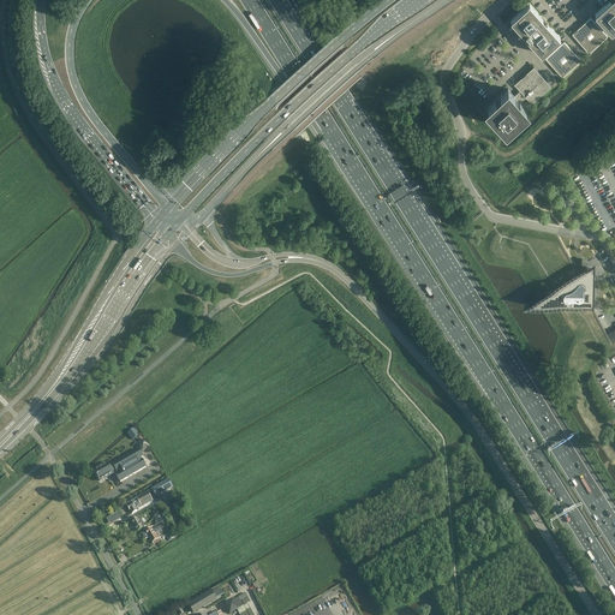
[(614,0),(608,0),(609,0),(608,1),(608,3),(595,13),(595,15),(598,18),(595,22),(591,18),(590,18),(584,24),(580,28),(579,28),(573,34),(572,34),(572,35),(573,35),(589,53),(590,53),(608,36),(603,30),(607,28),(611,33),(614,29),(614,0)]
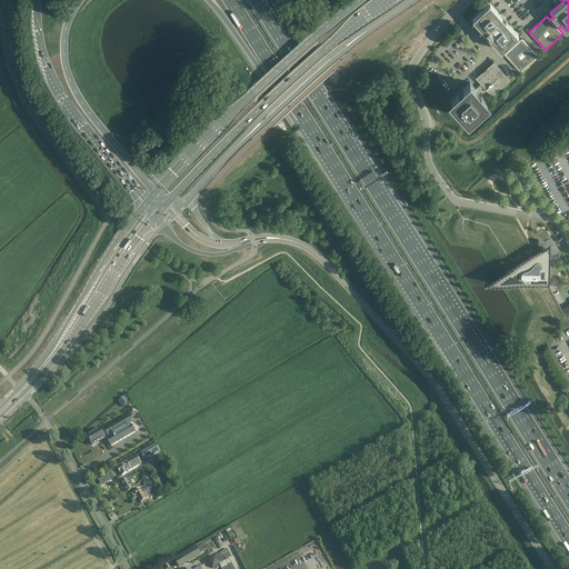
[(515,39),(518,36),(519,35),(518,35),(508,22),(508,21),(507,20),(507,19),(506,19),(506,18),(505,18),(505,17),(503,17),(503,16),(502,16),(501,15),(490,3),(489,3),(472,18),(472,19),(481,28),(487,35),(501,50),(502,50),(507,46),(509,49),(505,53),(505,55),(520,71),(537,56),(531,49),(528,46),(528,45),(522,39),(521,39),(518,42),(515,39)]
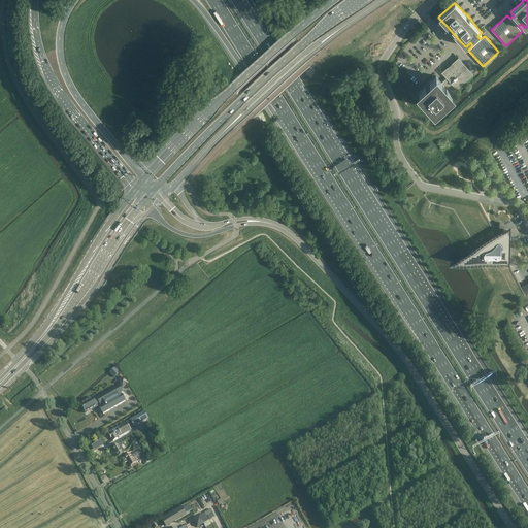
[(447,88),(452,84),(457,89),(473,74),(458,58),(441,72),(447,77),(441,83),(436,76),(430,83),(431,85),(430,86),(429,85),(428,86),(428,87),(427,89),(425,87),(419,92),(425,99),(425,98),(426,99),(425,100),(425,101),(426,102),(427,102),(428,102),(429,103),(434,109),(439,106),(440,105),(441,105),(442,105),(443,104),(444,103),(446,102),(447,101),(447,100),(447,99),(448,98),(452,94),(447,88)]
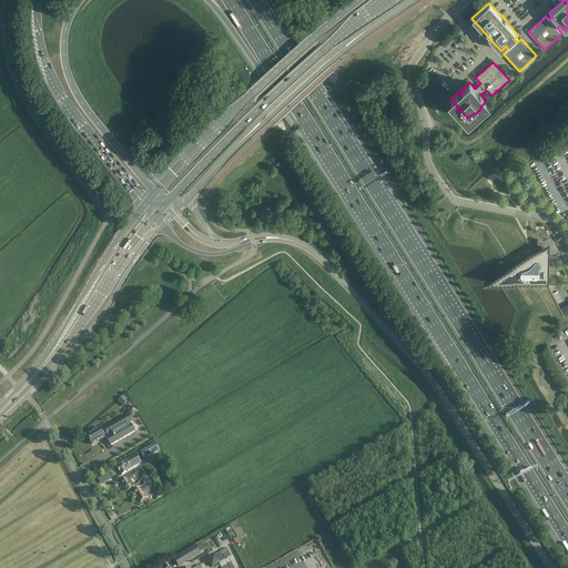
[(548,283),(549,256),(549,242),(487,282),(548,283)]
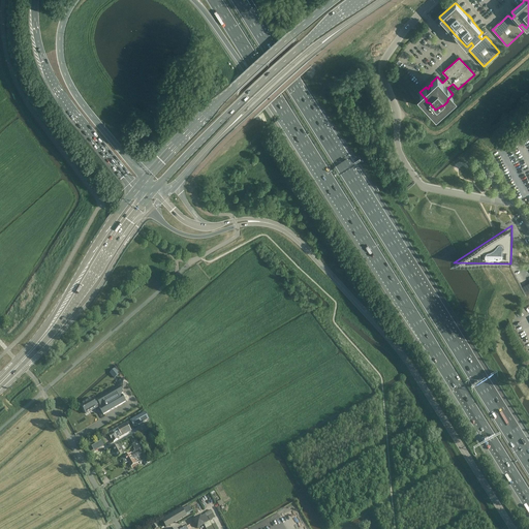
[(115,369),(110,373),(114,378),(120,374),(115,369)]
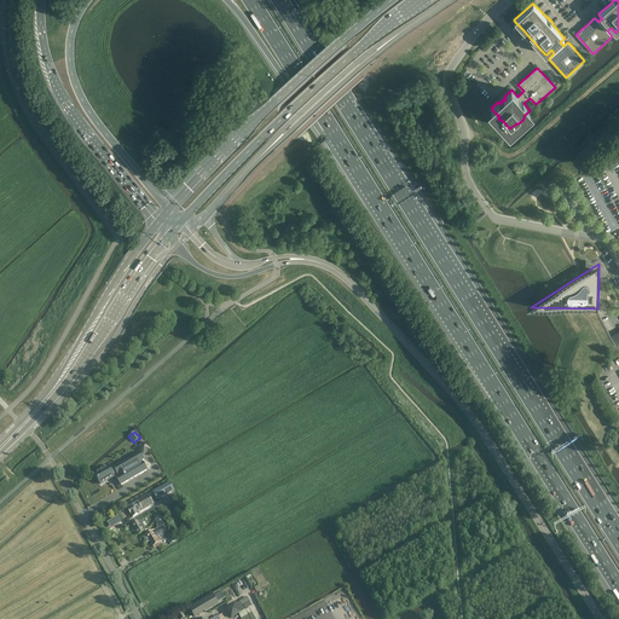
[(119,476),(116,478),(121,485),(148,470),(142,462),(144,461),(139,452),(114,468),(116,473),(119,476)]
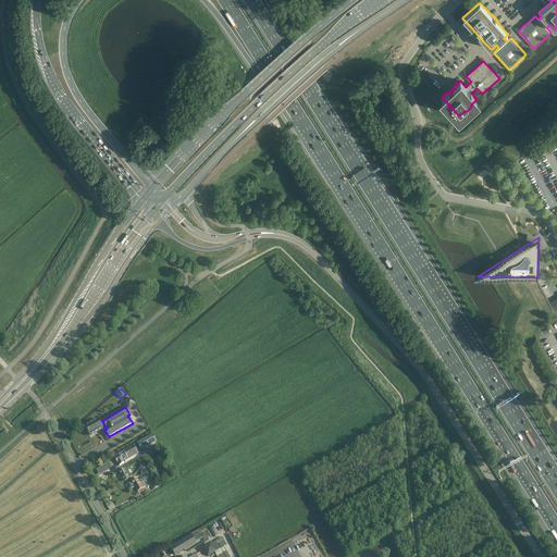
[(104,425),(102,421),(99,423),(97,420),(86,426),(90,436),(102,430),(101,428),(104,425)]
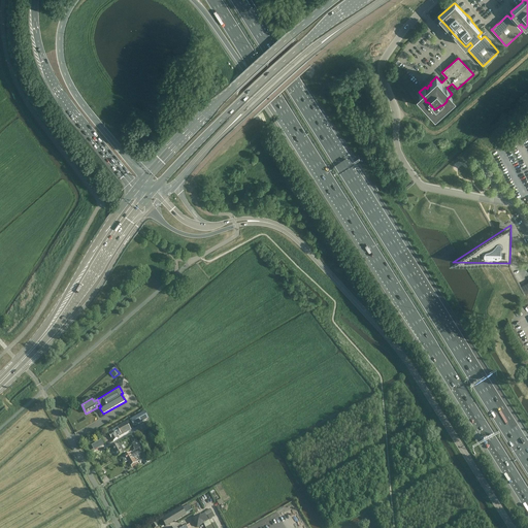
[(136,416),(129,420),(133,427),(140,423),(136,416)]
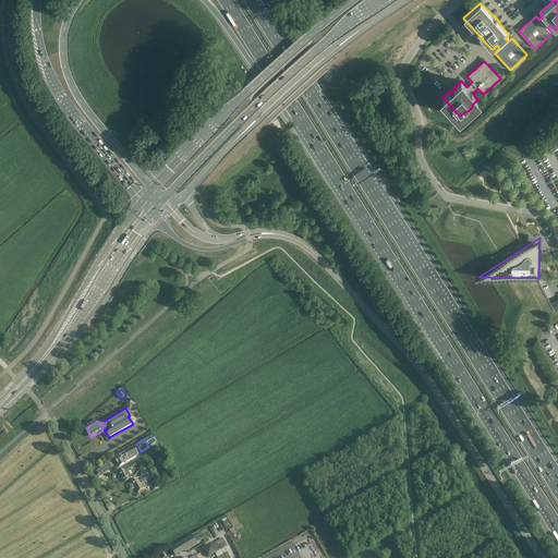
[(134,446),(113,457),(120,466),(124,464),(124,463),(125,462),(138,455),(134,446)]
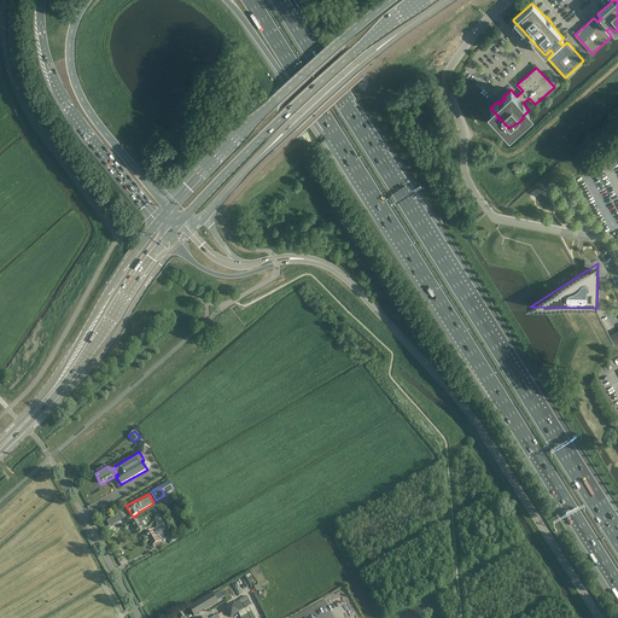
[(157,524),(163,520),(156,509),(152,512),(156,519),(155,520),(157,524)]
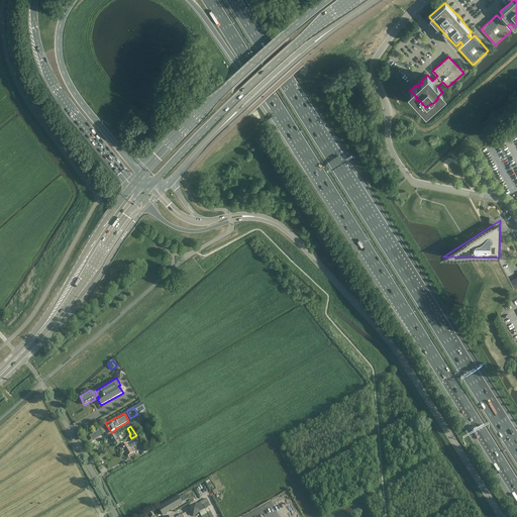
[(119,438),(117,434),(110,438),(115,446),(122,442),(120,440),(122,439),(121,437),(119,438)]
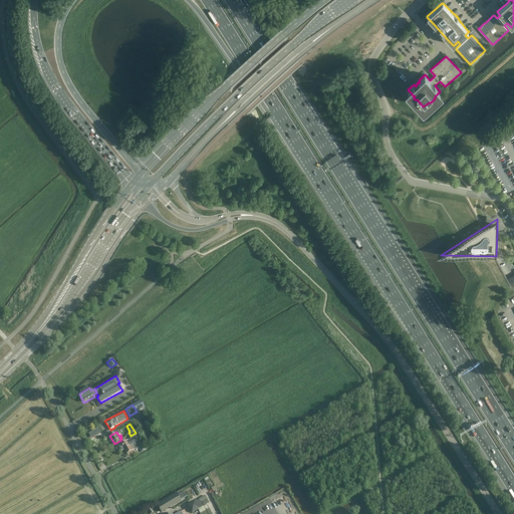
[(122,451),(124,450),(132,446),(140,441),(140,440),(139,441),(136,437),(138,436),(136,433),(131,436),(130,437),(131,439),(130,439),(130,440),(129,441),(129,440),(119,446),(122,451)]
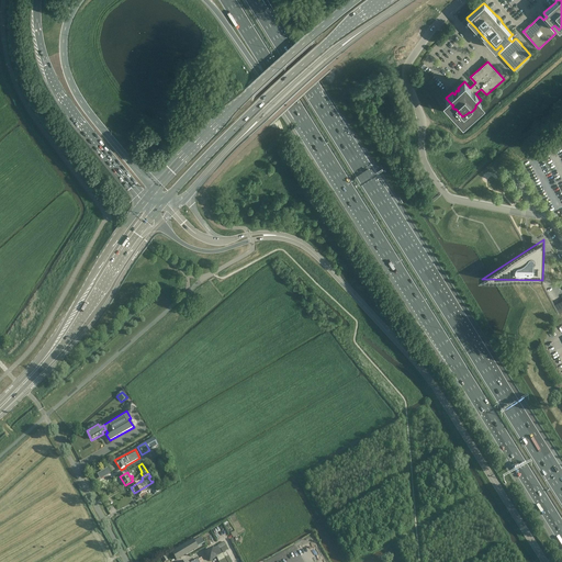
[(144,487),(136,492),(141,498),(148,494),(146,492),(148,491),(149,493),(150,492),(150,491),(152,490),(155,495),(159,492),(153,482),(144,487)]
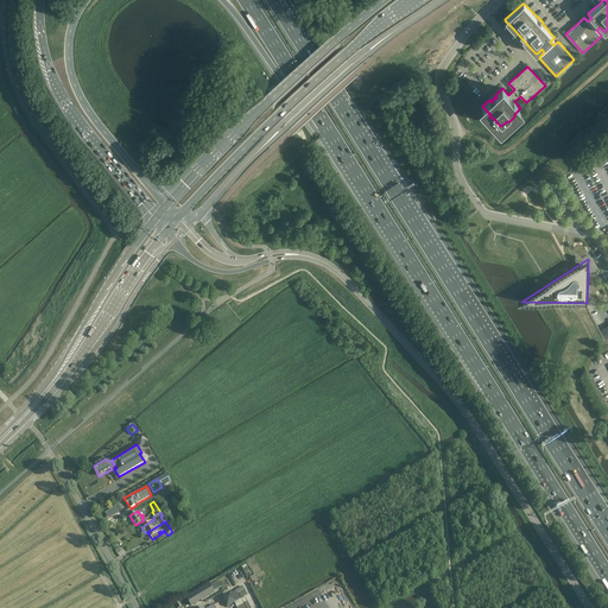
[(209,584),(187,597),(191,606),(214,593),(209,584)]
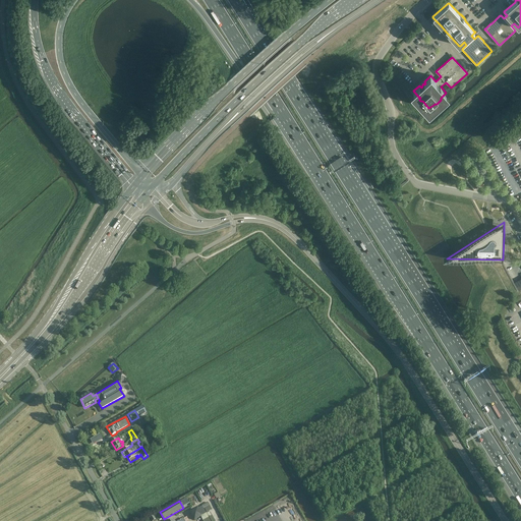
[(197,508),(189,513),(193,520),(194,520),(201,517),(203,516),(206,514),(203,507),(198,509),(197,508)]
